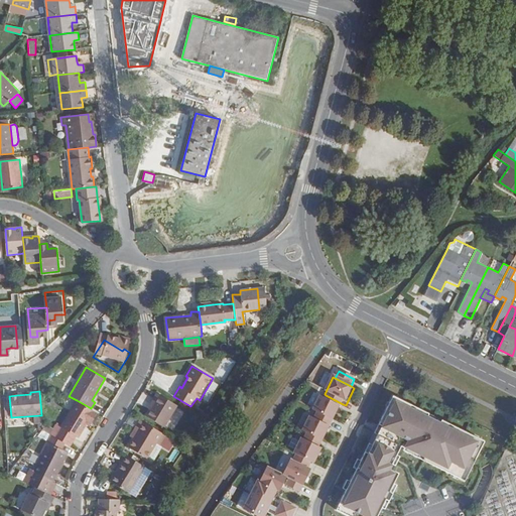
[(164,427),(176,406),(155,393),(149,404),(151,405),(145,416),(164,427)]
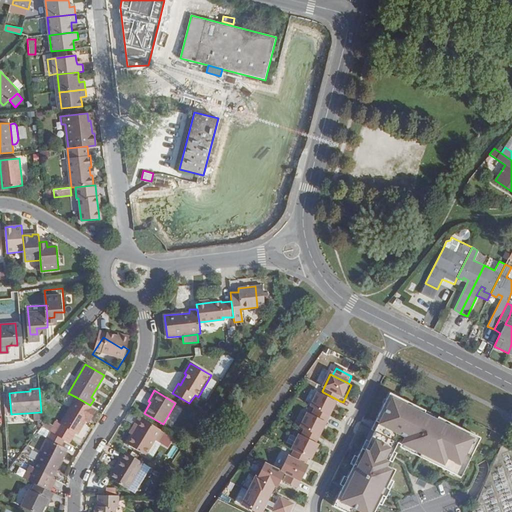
[(481,437),(390,391),(372,428),(375,429),(398,441),(403,443),(401,446),(461,476),(481,437)]
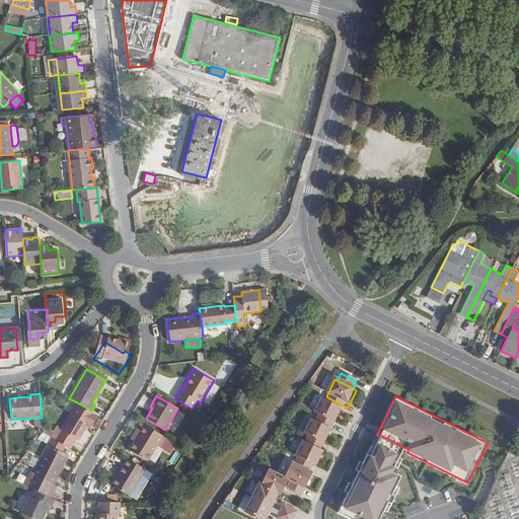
[(345,406),(327,397),(325,402),(343,412),(345,406)]
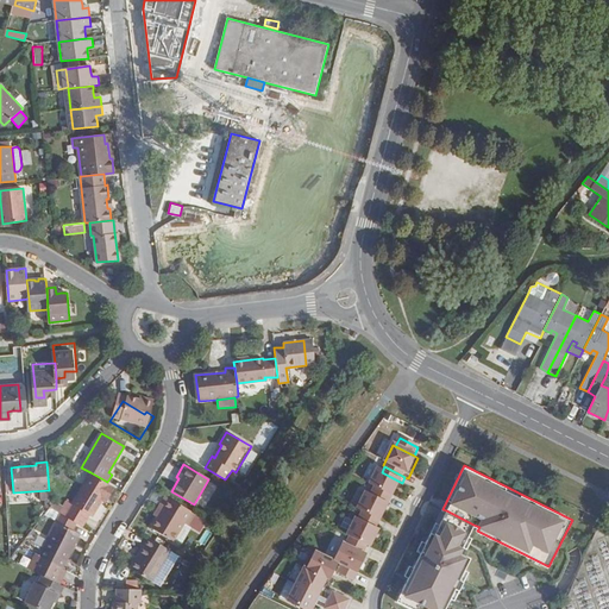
[(382,472),(377,470),(369,489),(372,491),(391,501),(393,501),(402,483),(382,472)]
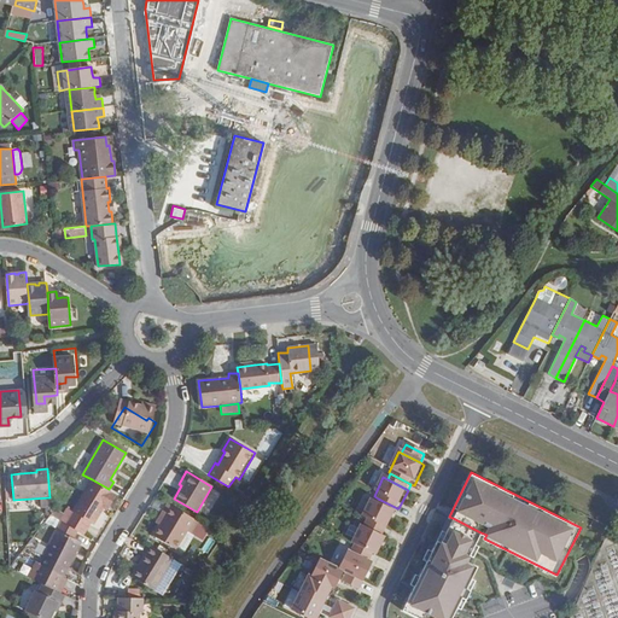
[(116,494),(109,489),(92,479),(73,512),(65,524),(83,536),(91,523),(93,525),(104,507),(106,503),(110,506),(116,494)]
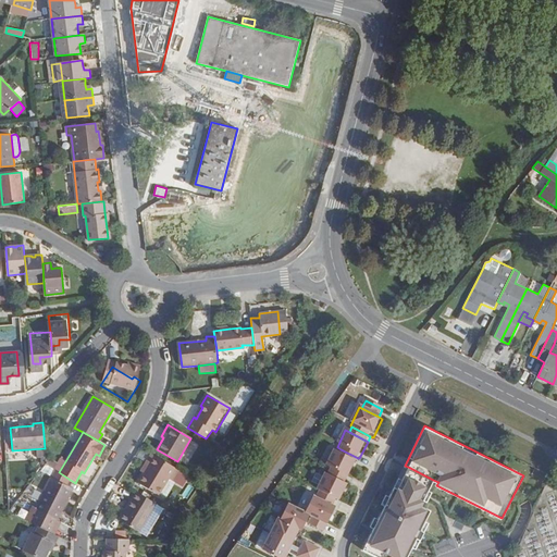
[(355,463),(358,458),(341,449),(337,455),(355,463)]
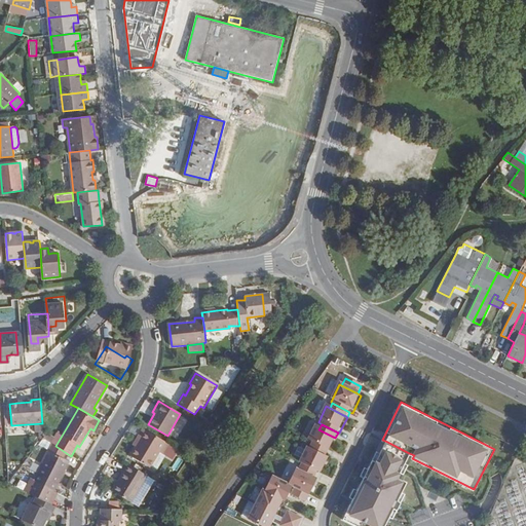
[(318,429),(315,427),(307,443),(311,445),(328,453),(329,454),(337,439),(335,438),(318,429)]
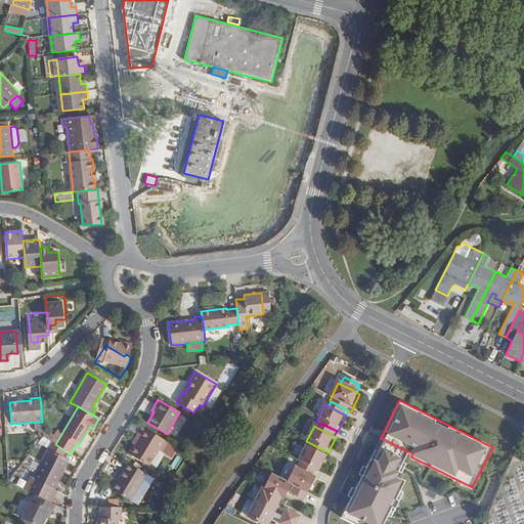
[(161,452),(167,442),(142,427),(135,437),(139,439),(130,454),(148,466),(158,450),(161,452)]
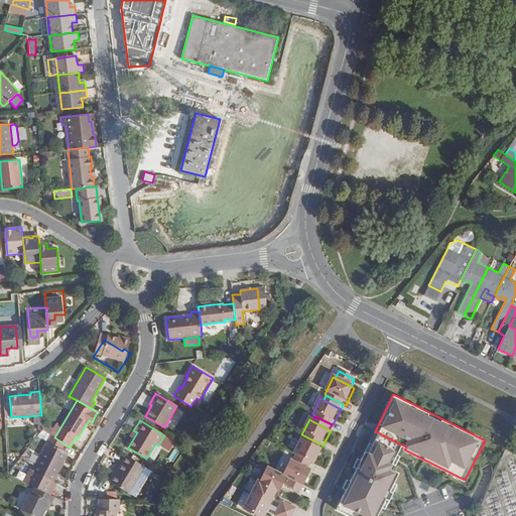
[(49,435),(54,437),(60,427),(55,425),(49,435)]
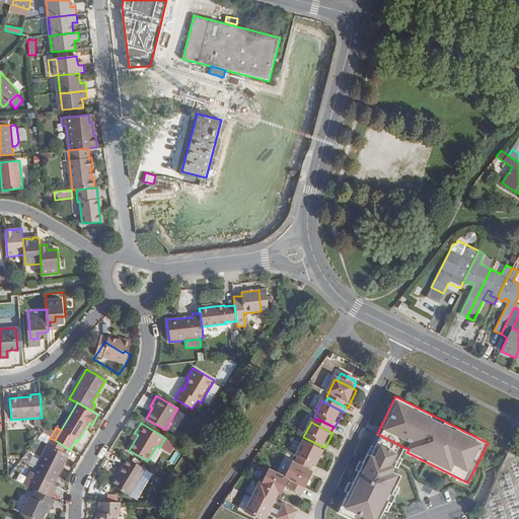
[(339,513),(351,518),(378,518),(400,476),(391,471),(403,447),(380,435),(370,455),(367,454),(364,460),(359,458),(355,467),(359,470),(354,483),(349,479),(345,489),(350,491),(339,513)]
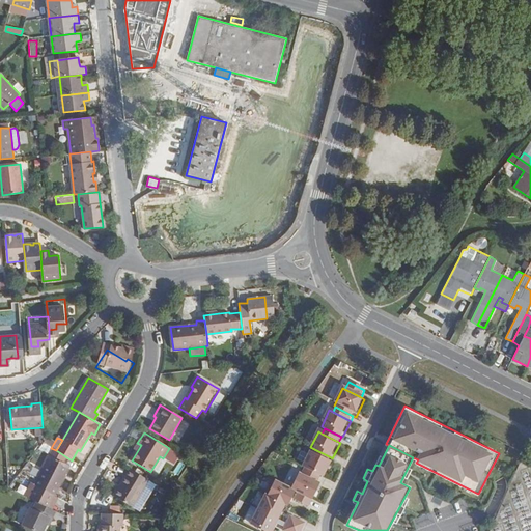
[(47,457),(36,478),(56,488),(66,467),(62,465),(66,456),(56,450),(51,448),(47,457)]
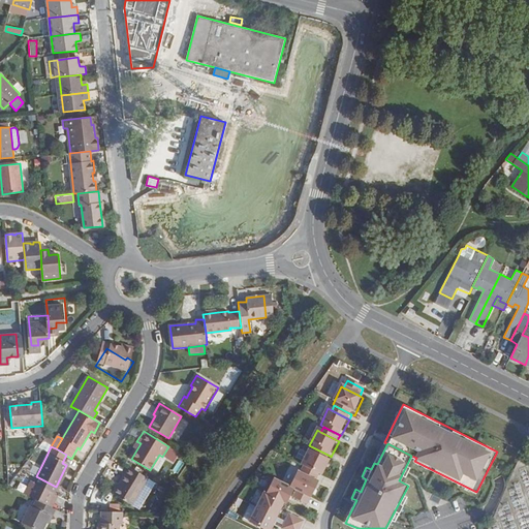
[(330,456),(313,447),(310,454),(327,462),(330,456)]
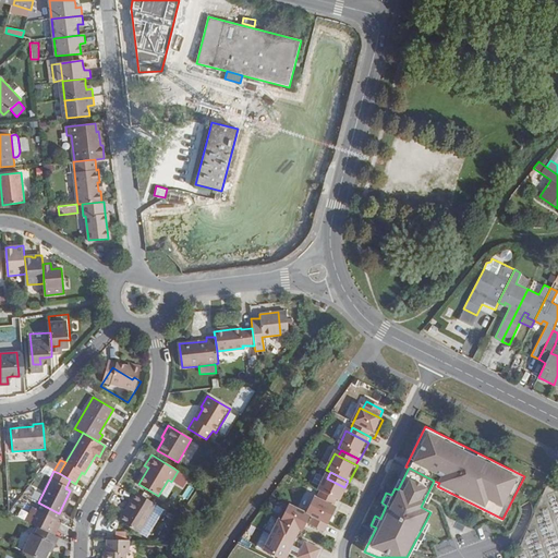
[(327,478),(325,477),(317,494),(319,495),(337,504),(340,506),(349,489),(344,487),(327,478)]
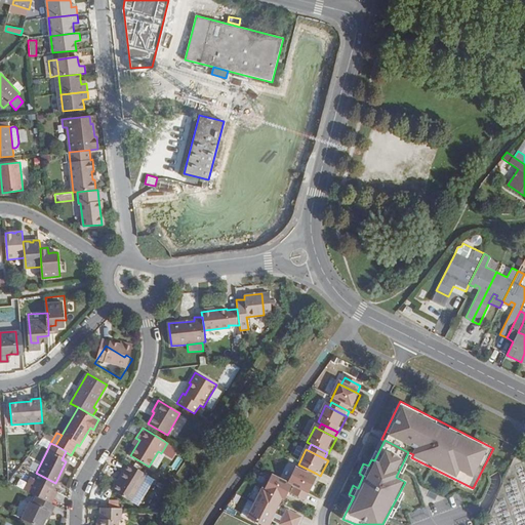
[(129,502),(147,475),(127,463),(115,482),(117,484),(113,492),(129,502)]
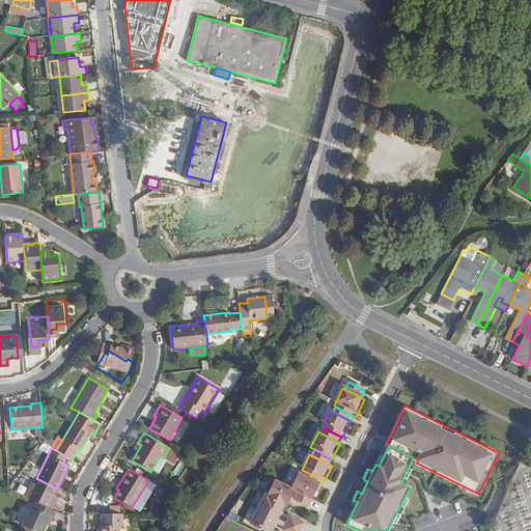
[(320,479),(304,471),(301,476),(317,485),(320,479)]
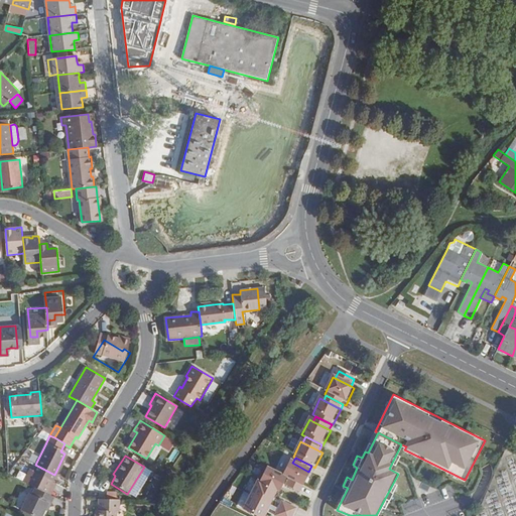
[(292,463),(291,463),(282,479),(288,482),(303,489),(311,473),(308,472),(292,463)]
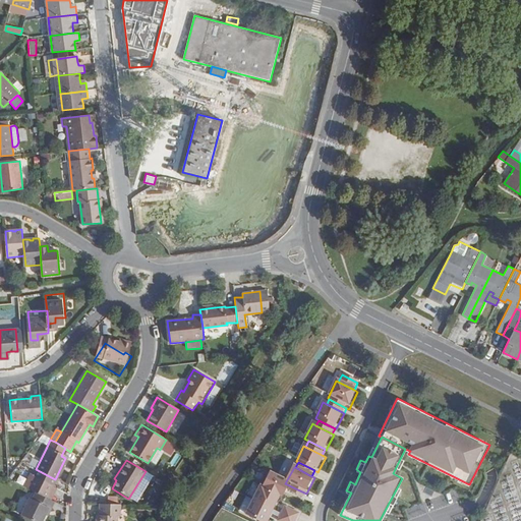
[(26,487),(35,491),(44,497),(46,498),(55,479),(36,469),(26,487)]
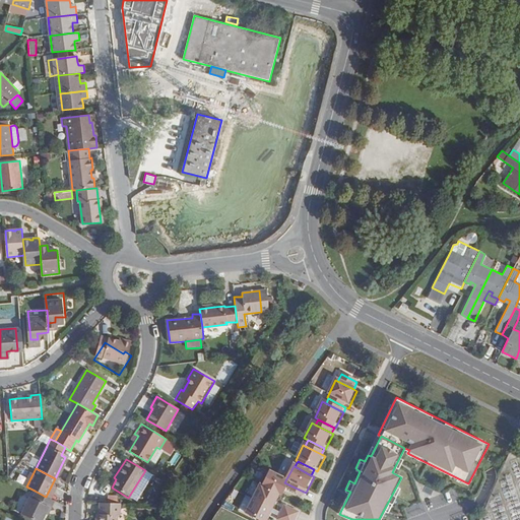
[(269,474),(262,489),(281,498),(283,499),(287,492),(290,485),(284,482),(269,474)]
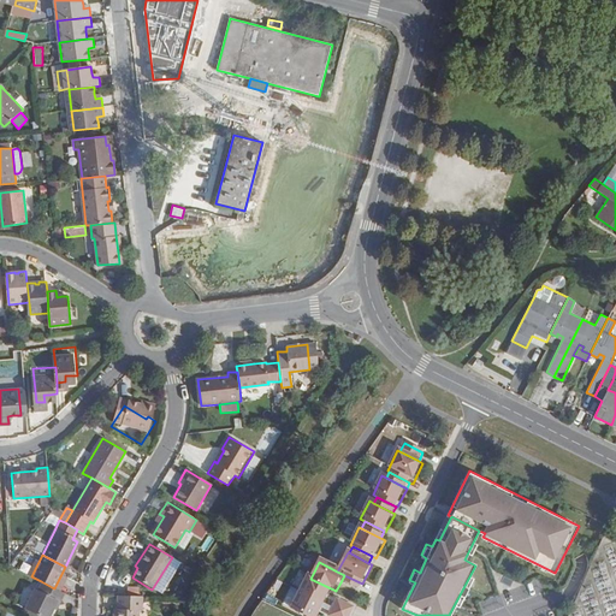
[(344,575),(341,582),(359,591),(362,584),(344,575)]
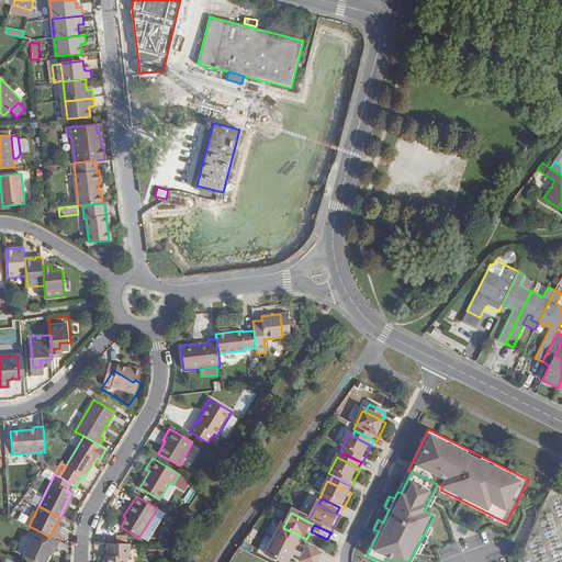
[(281,527),(273,542),(296,553),(304,538),(283,528),(281,527)]
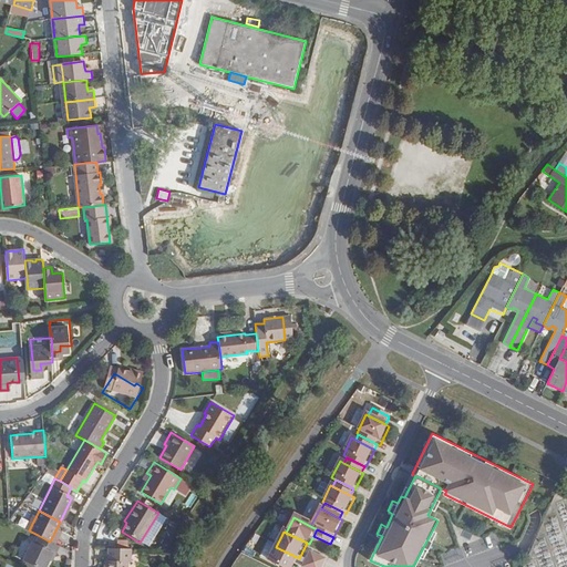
[(59,546),(48,540),(38,535),(33,544),(31,542),(21,560),(34,566),(44,566),(49,560),(52,553),(55,554),(59,546)]
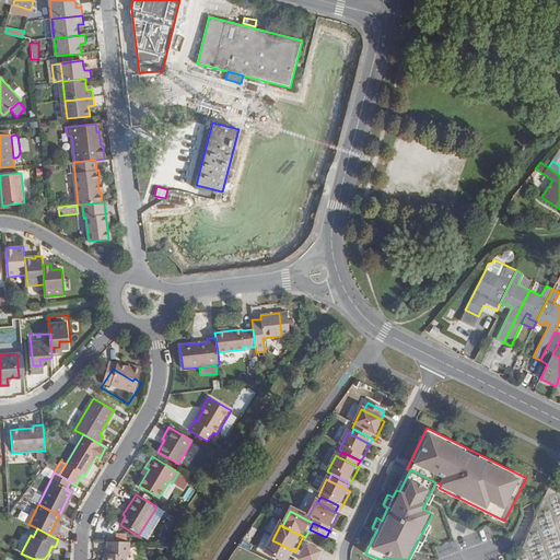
[(267,559),(290,559),(295,551),(272,540),(264,558),(267,559)]
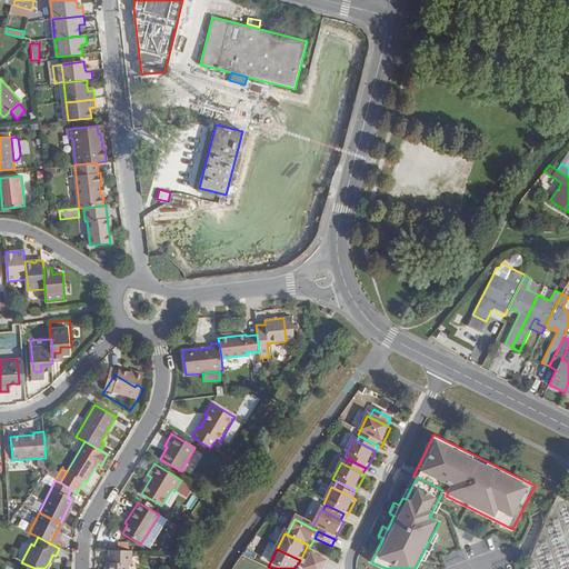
[(127,568),(128,565),(130,565),(131,551),(109,550),(109,562),(106,562),(105,568),(127,568)]
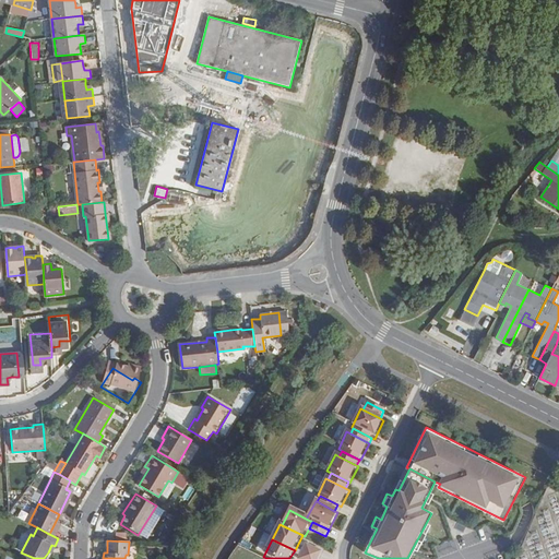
[(306,545),(301,552),(313,558),(318,558),(321,554),(306,545)]
